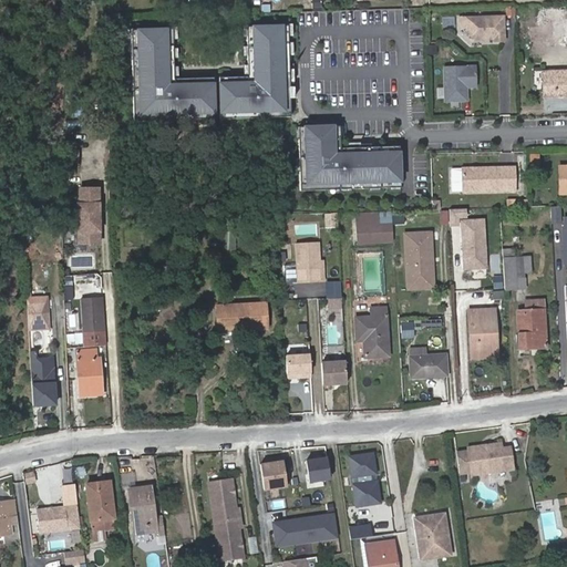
[(505,6),(505,16),(515,16),(515,6),(505,6)]
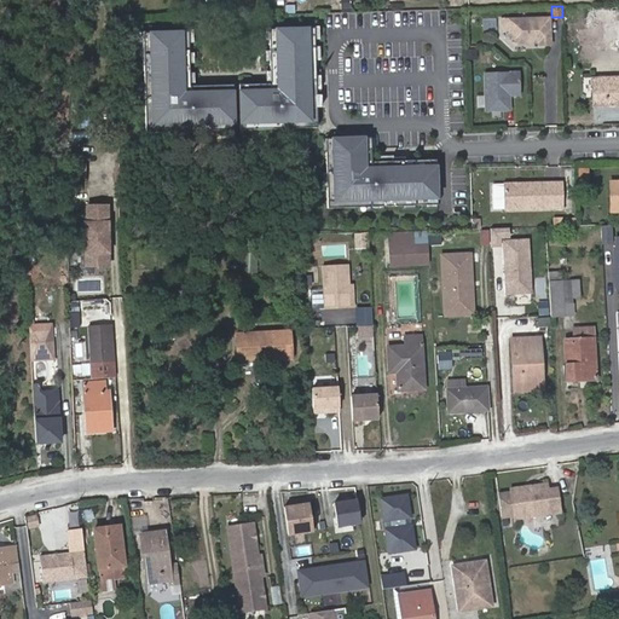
[(596,24),(618,24),(618,10),(596,11),(596,24)]
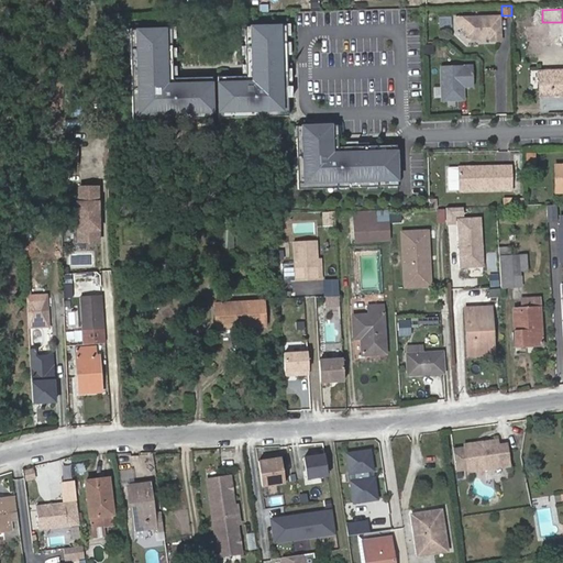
[(499,41),(499,17),(455,18),(455,28),(462,26),(462,31),(471,39),(488,39),(488,41),(499,41)]
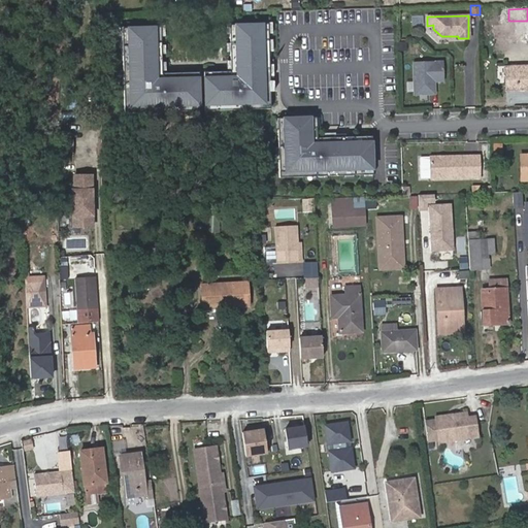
[(527,20),(527,21),(508,21),(506,21),(507,41),(527,40),(527,20)]
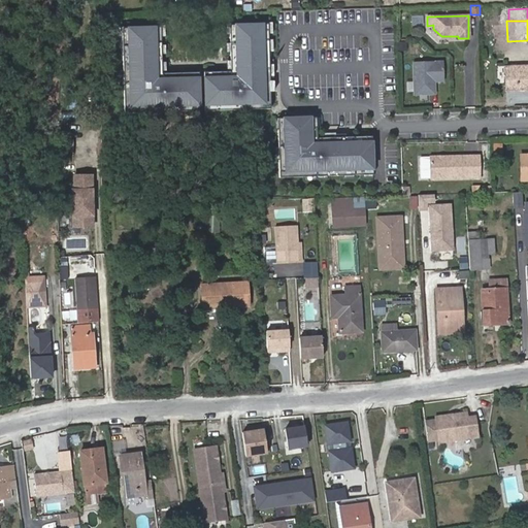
[(269,24),(232,25),(233,71),(205,72),(206,111),(272,109),(269,24)]
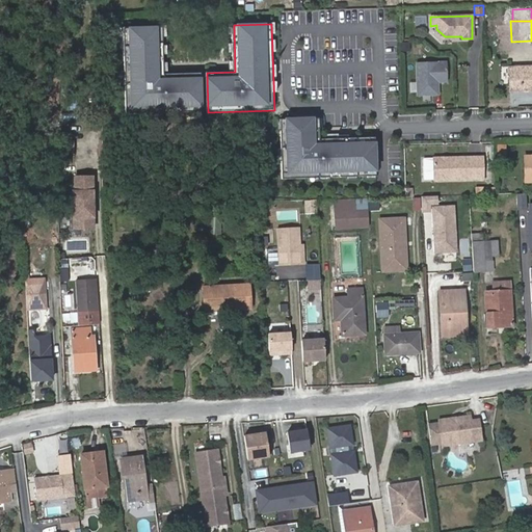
[(203,112),(202,73),(165,74),(164,27),(125,29),(128,114),(203,112)]
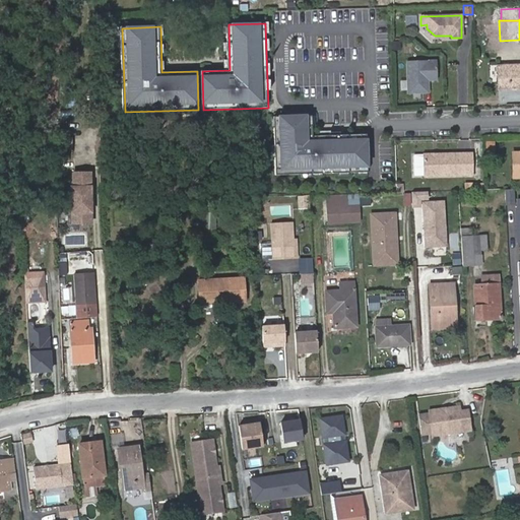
[(436,79),(435,62),(407,62),(408,92),(428,92),(428,79),(436,79)]
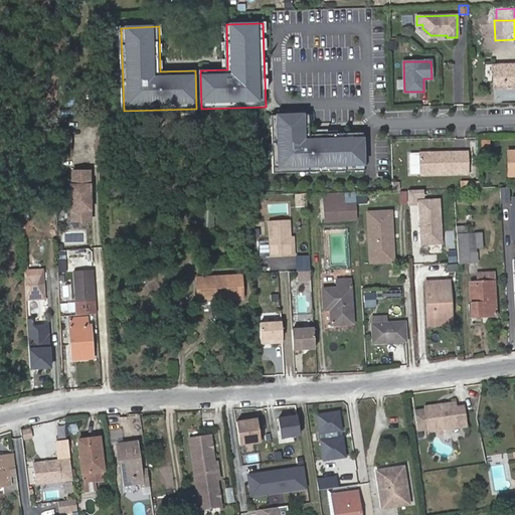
[(514,64),(494,65),(495,87),(514,86),(514,64)]
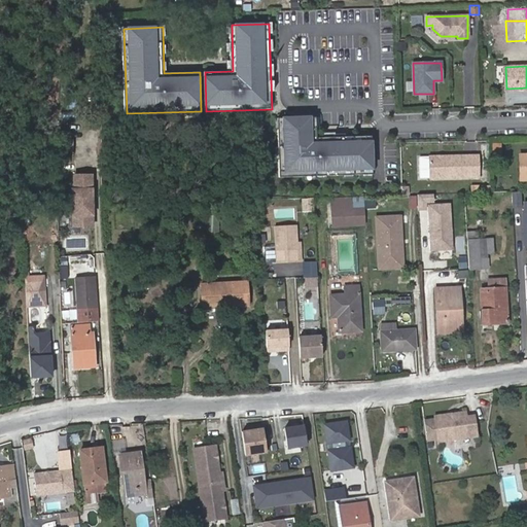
[(372,175),(371,137),(316,138),(316,117),(277,118),(279,178),(372,175)]
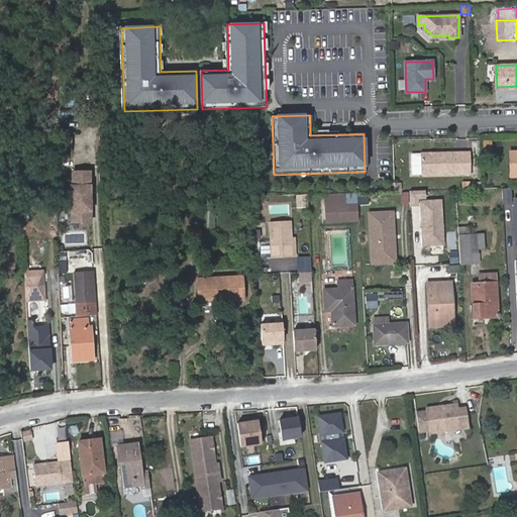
[(54,137),(53,152),(68,152),(68,137),(66,137),(54,137)]
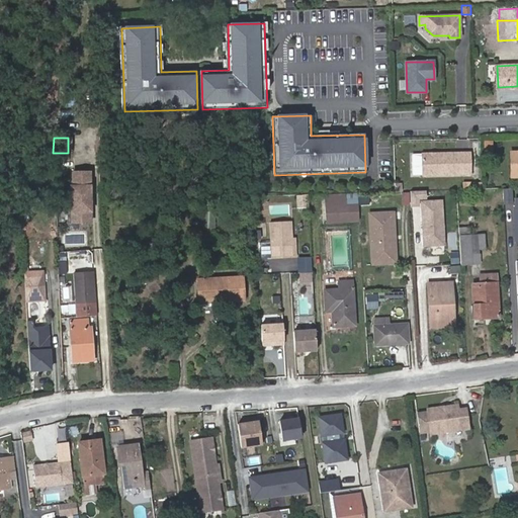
[(484,154),(493,154),(493,141),(484,141),(484,154)]
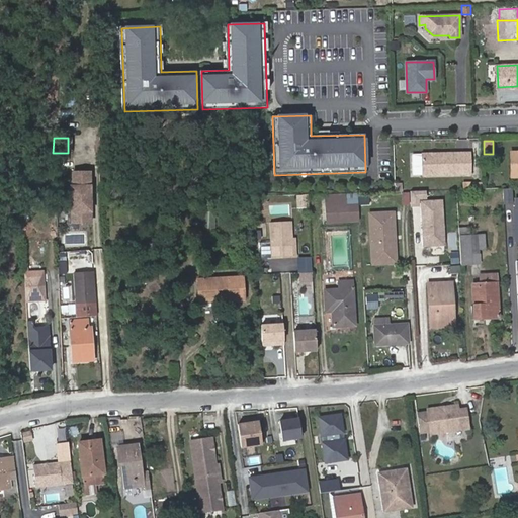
[(470,174),(469,153),(420,154),(421,175),(470,174)]
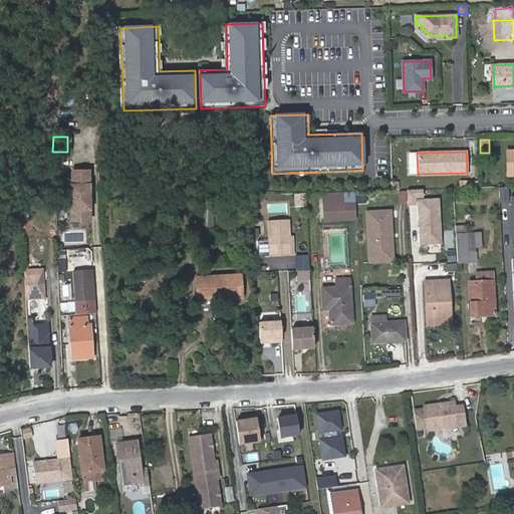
[(409,174),(418,174),(417,153),(409,153),(409,174)]
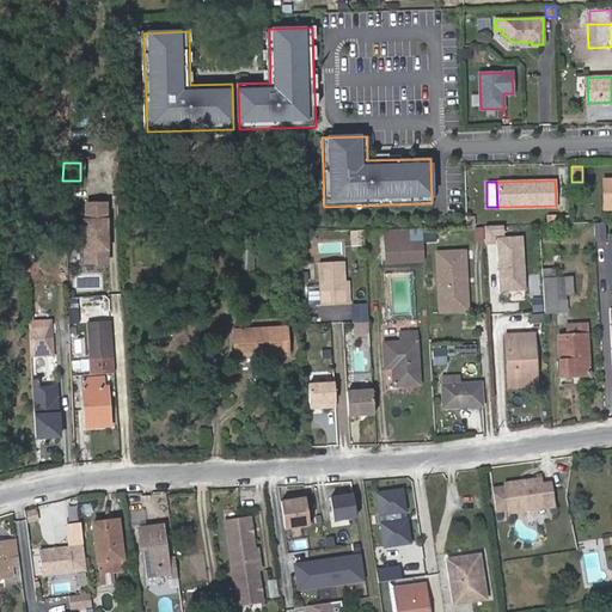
[(109,262),(105,203),(84,204),(86,263),(109,262)]
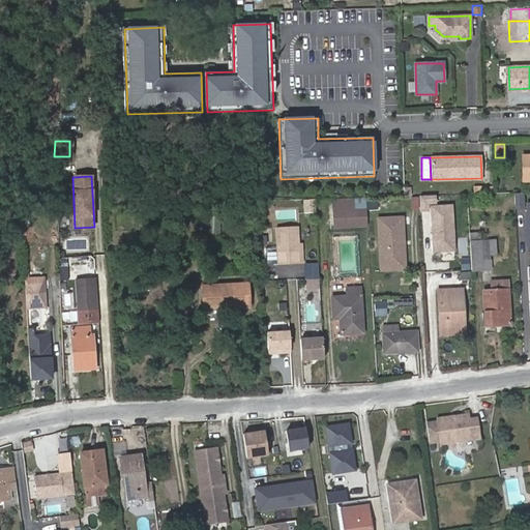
[(523,193),(514,193),(516,208),(524,208),(523,193)]
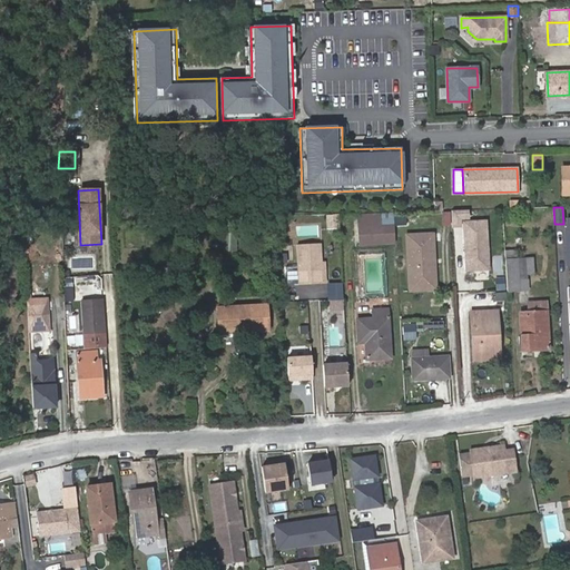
[(469,219),(468,209),(452,210),(453,228),(461,227),(461,219),(469,219)]
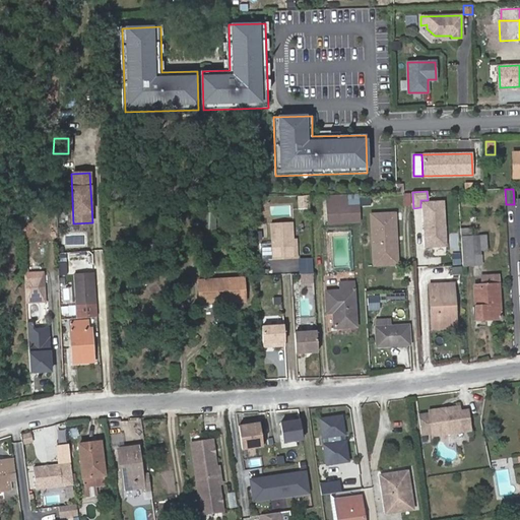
[(328,195),(329,224),(361,222),(359,193),(328,195)]
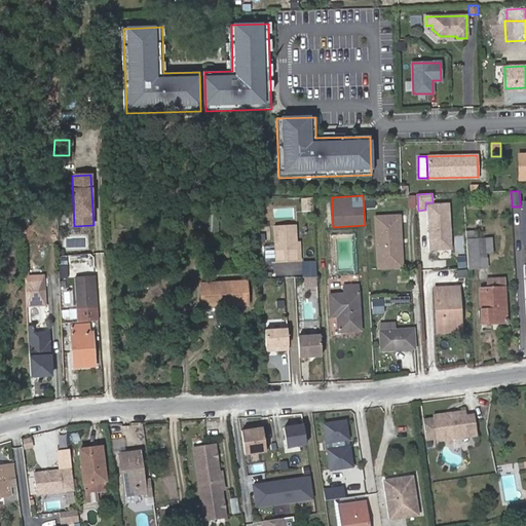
[(313,211),(312,197),(302,198),(303,211),(313,211)]
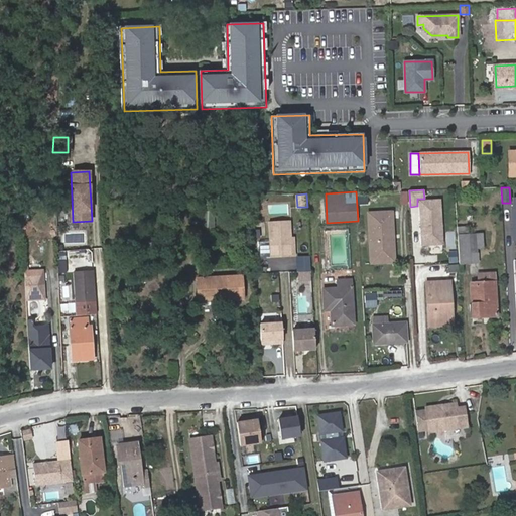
[(443,244),(440,200),(420,201),(422,245),(443,244)]
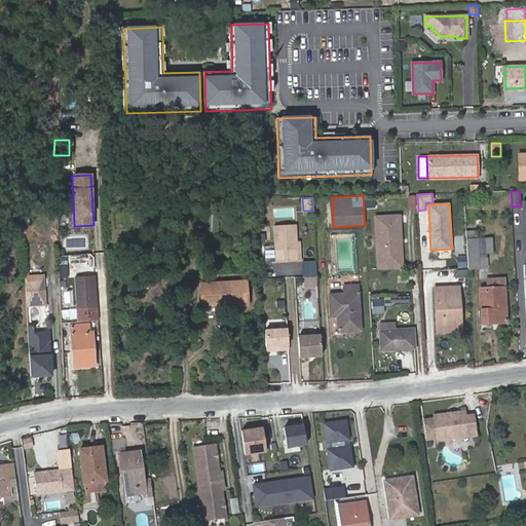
[(218,213),(207,213),(205,231),(218,231),(218,213)]
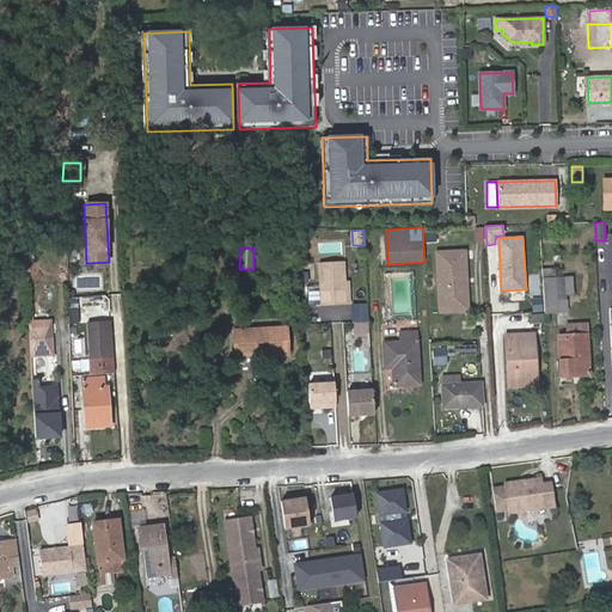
[(469,303),(465,251),(436,252),(439,305),(469,303)]
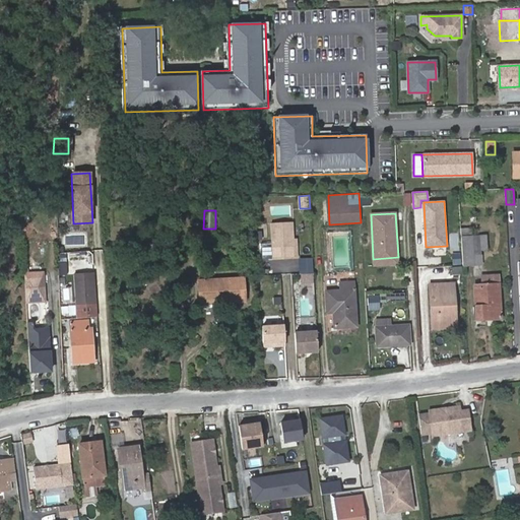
[(296,259),(296,250),(293,250),(293,240),(291,222),(271,223),(273,260),(296,259)]
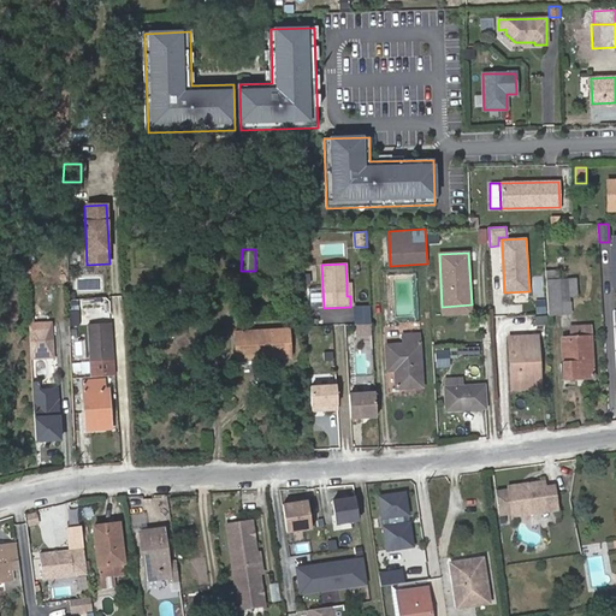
[(558,271),(546,271),(548,279),(549,315),(563,314),(562,301),(570,301),(570,297),(578,296),(576,278),(560,279),(558,271)]
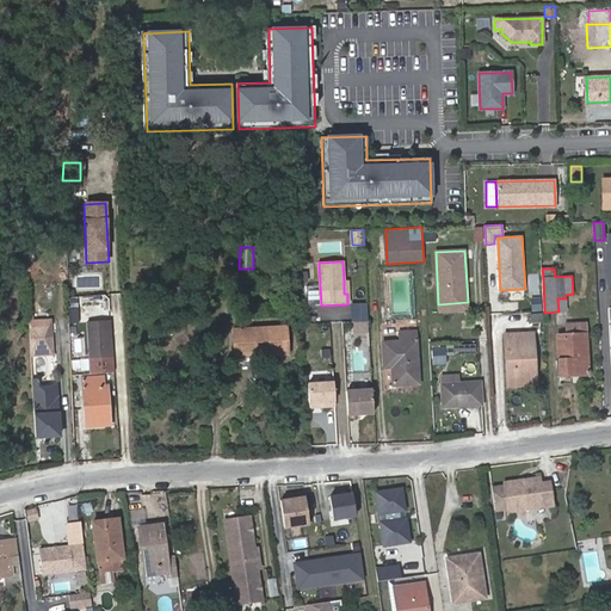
[(541,312),(542,297),(531,297),(531,312),(541,312)]
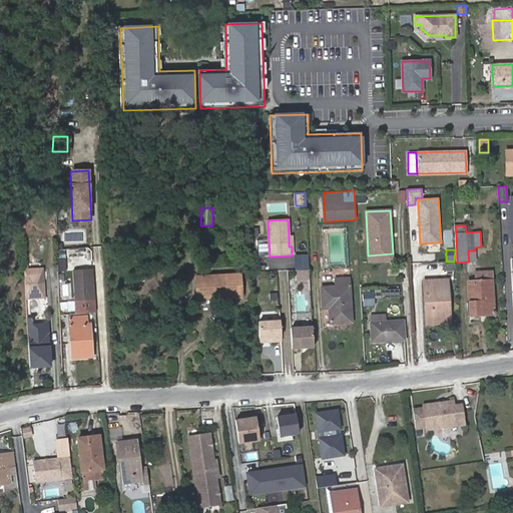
[(43,268),(24,270),(26,297),(45,295),(43,268)]
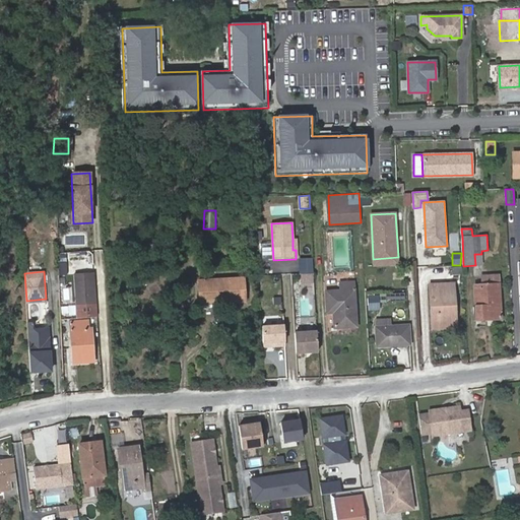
[(314,282),(314,274),(302,274),(303,283),(314,282)]
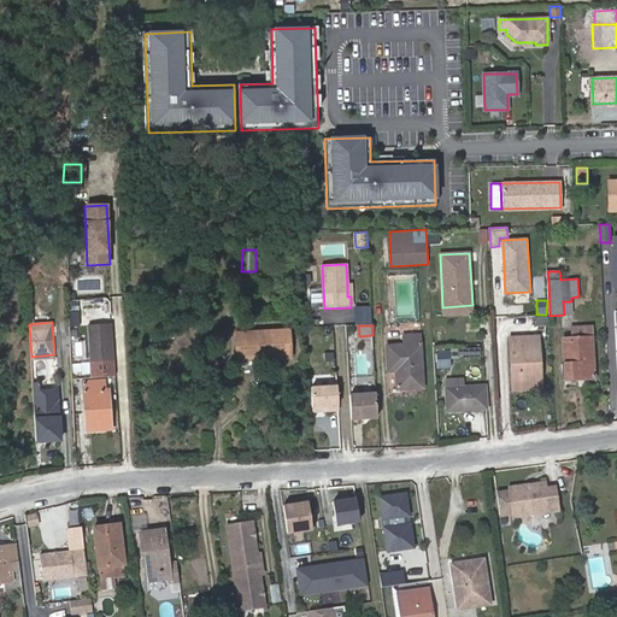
[(566,380),(595,377),(592,327),(573,327),(573,336),(564,336),(566,380)]
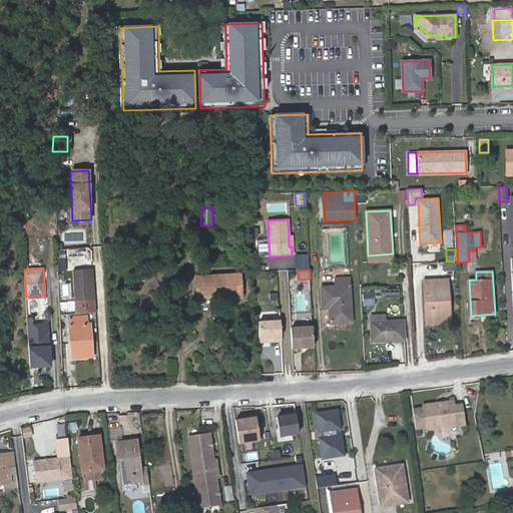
[(71,275),(60,276),(61,288),(71,287),(71,275)]
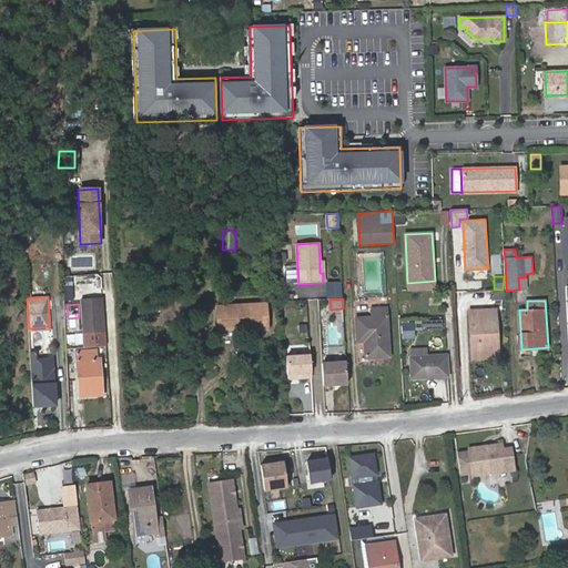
[(239,330),(267,328),(266,304),(216,307),(219,337),(239,336),(239,330)]
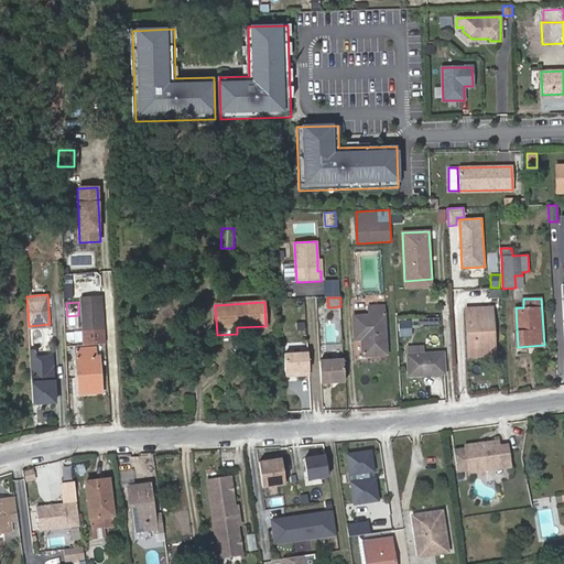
[(369,305),(369,314),(354,315),(355,339),(362,338),(364,355),(387,354),(383,305),(369,305)]
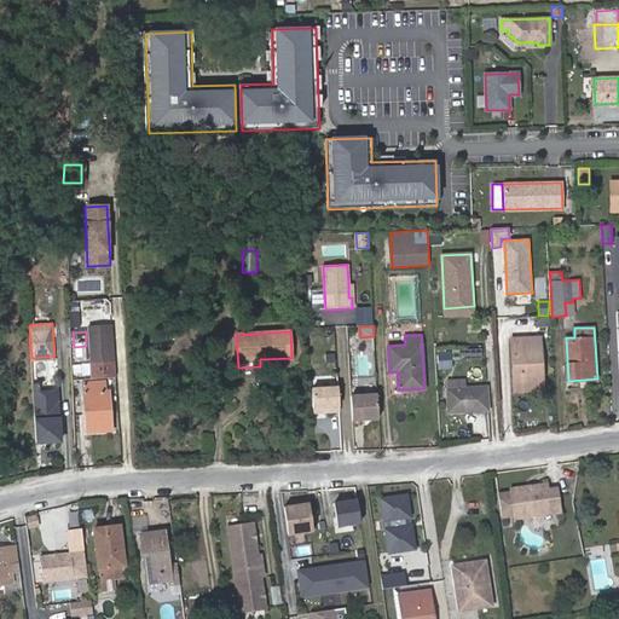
[(524,386),(543,385),(539,337),(513,339),(515,392),(524,391),(524,386)]
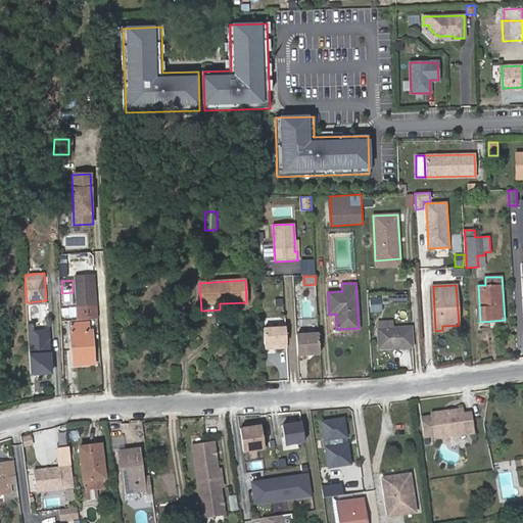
[(77,289),(78,305),(97,304),(96,288),(77,289)]
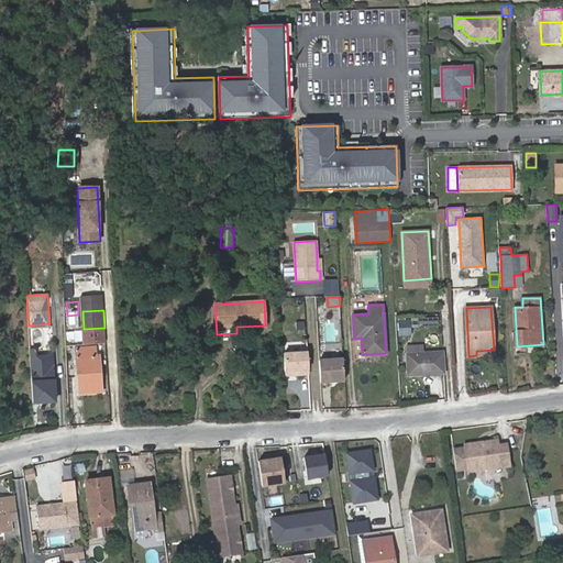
[(411,335),(410,321),(398,322),(399,337),(411,335)]
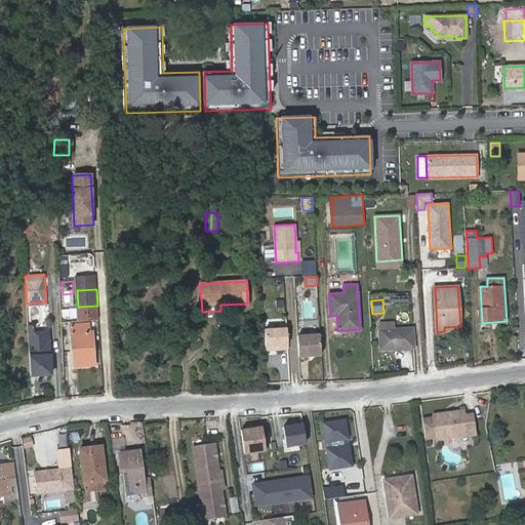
[(379,323),(380,330),(395,329),(395,322),(379,323)]
